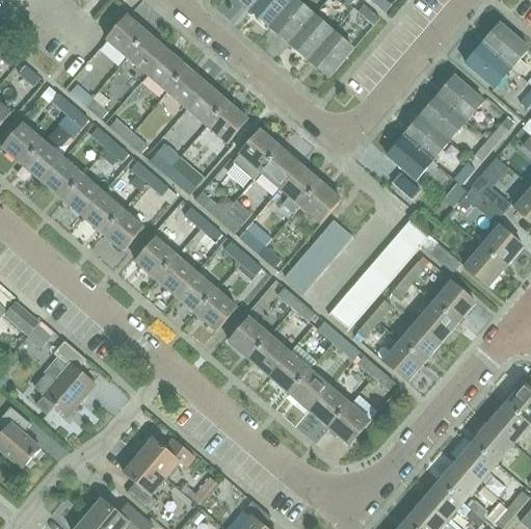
[(80,9),(87,0),(72,0),(71,1),(80,9)]
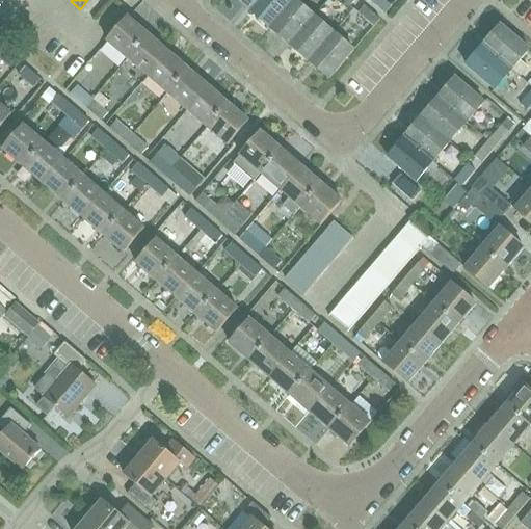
[(240,0),(249,8),(257,0),(240,0)]
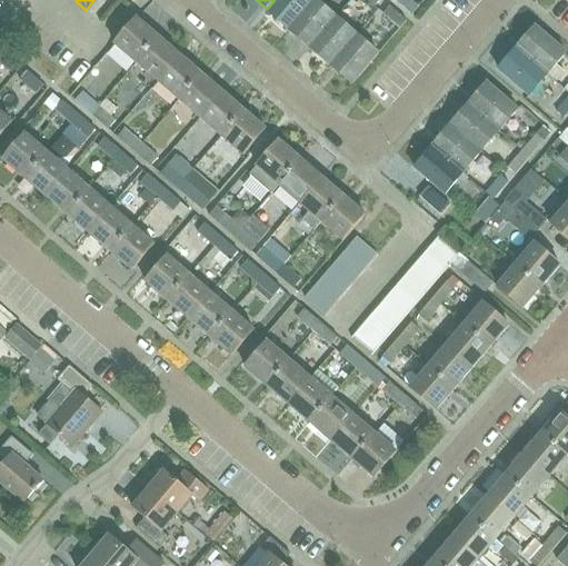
[(275,0),(267,9),(288,27),(310,0),(275,0)]
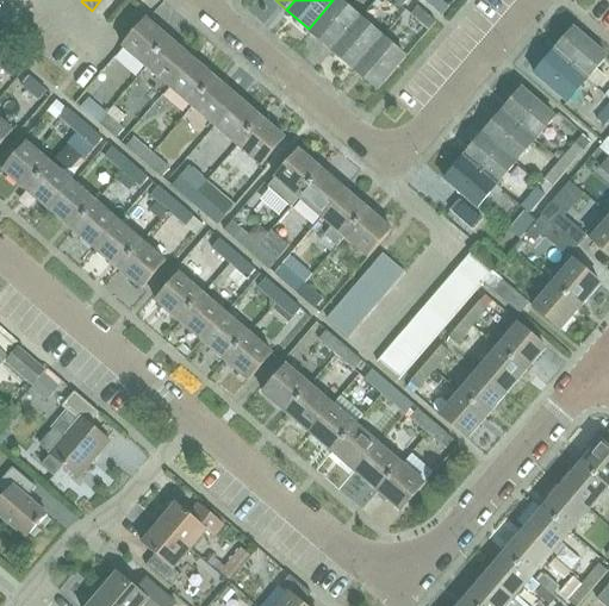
[(359,17),(340,0),(333,0),(309,29),(331,48),(359,17)]
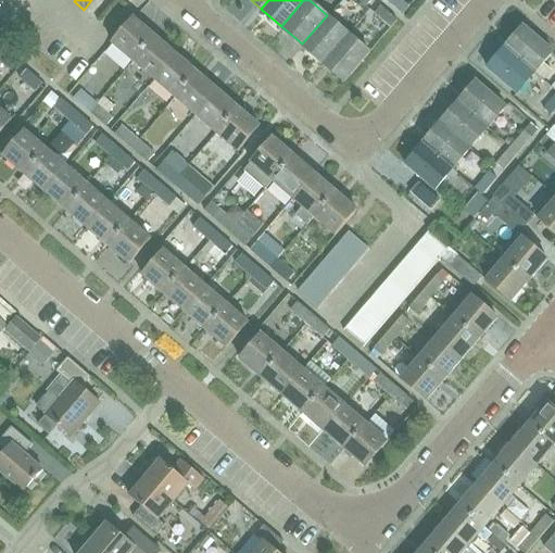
[(402,12),(408,4),(403,0),(388,0),(402,12)]
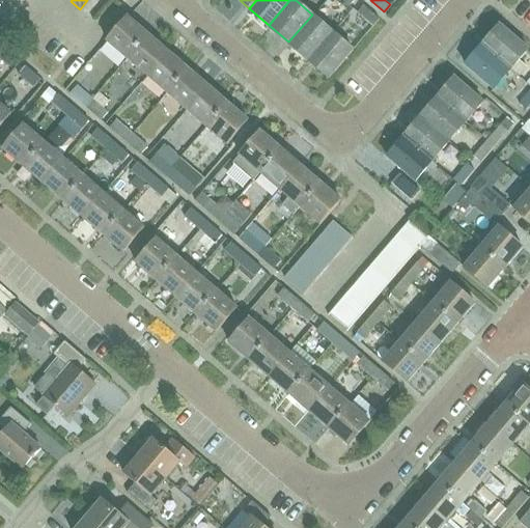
[(372,24),(379,17),(363,3),(357,10),(372,24)]
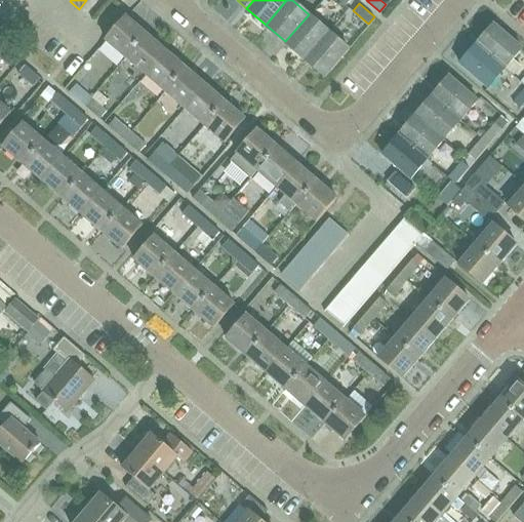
[(285,41),(304,58),(328,31),(309,14),(285,41)]
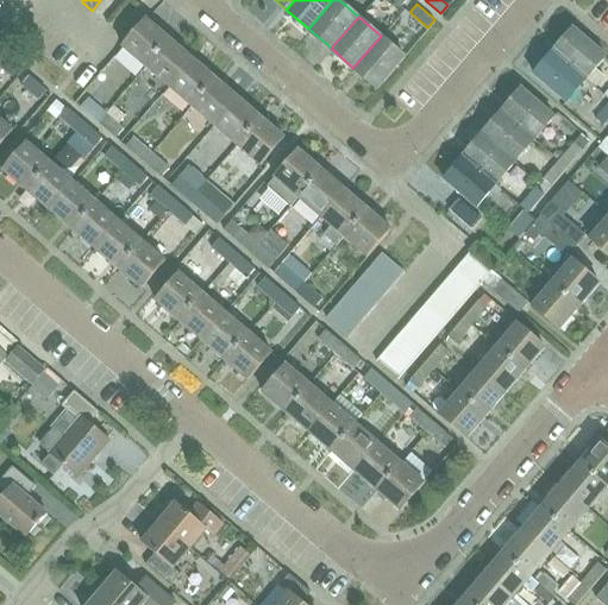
[(145,65),(169,38),(145,18),(121,44),(145,65)]
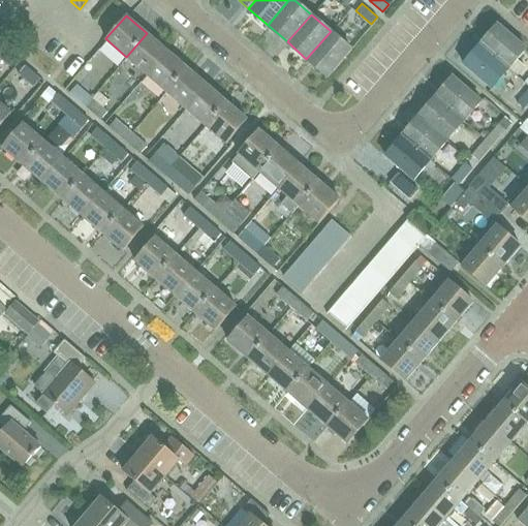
[(497,23),(479,42),(508,67),(516,73),(524,64),(517,58),(526,47),(497,23)]
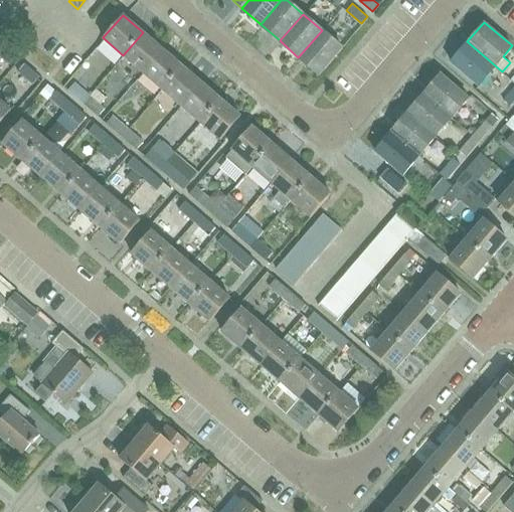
[(322,30),(298,57),(318,73),(341,46),(322,30)]
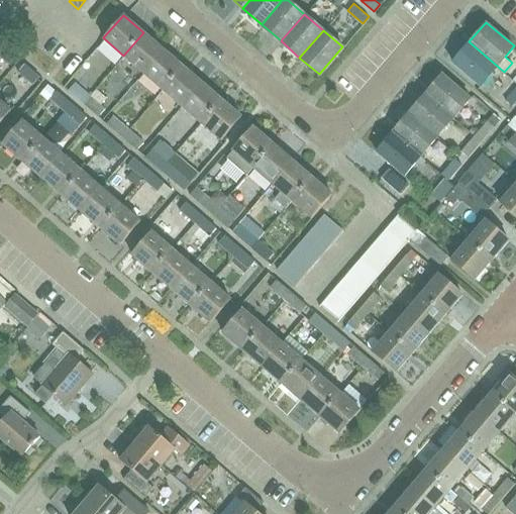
[(123,56),(142,72),(162,48),(143,32),(123,56)]
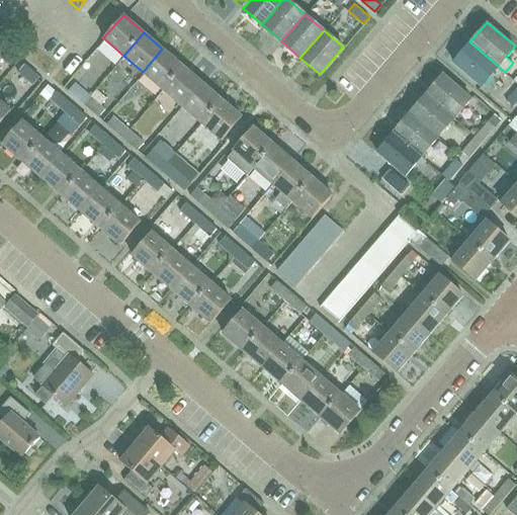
[(498,66),(469,41),(452,62),(481,86),(498,66)]
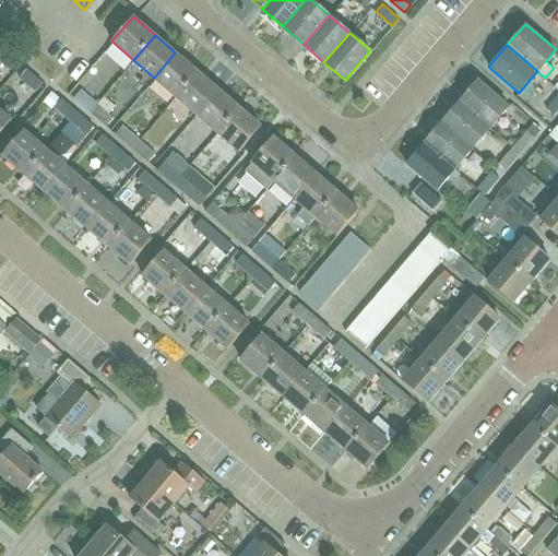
[(0,47),(0,60),(9,68),(15,60),(0,47)]
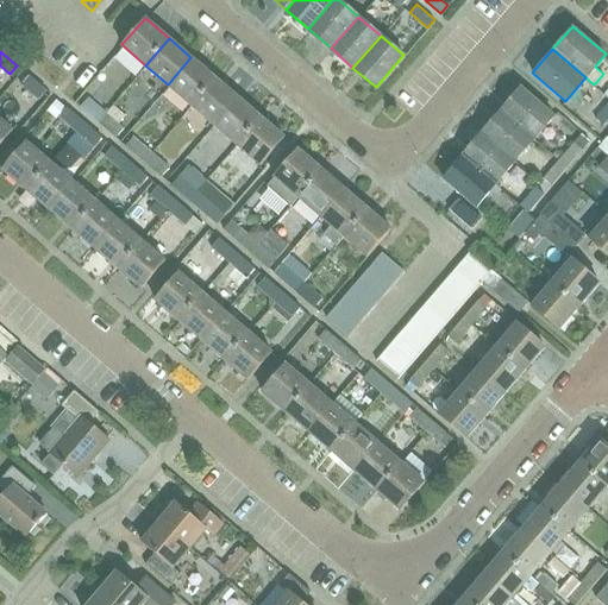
[(190,57),(168,84),(190,104),(214,77),(190,57)]
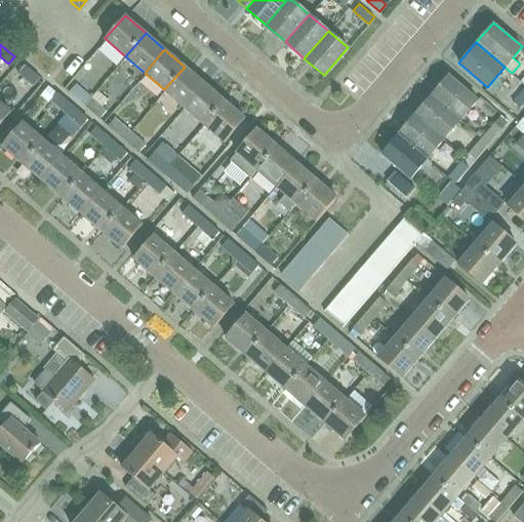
[(32,84),(39,77),(24,64),(17,72),(32,84)]
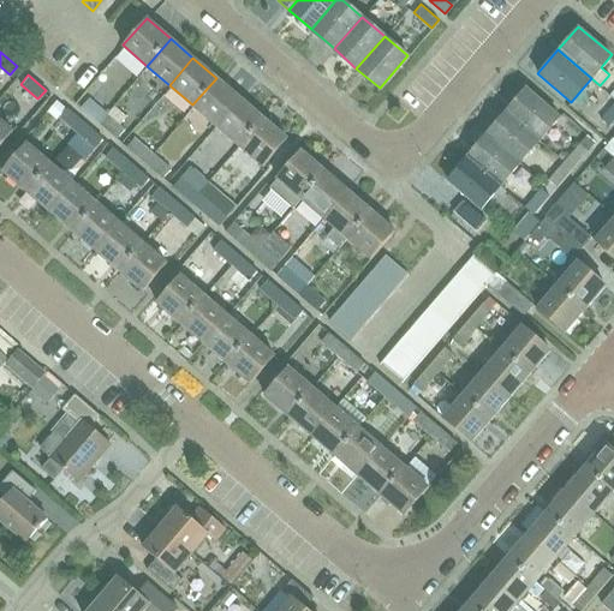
[(192,105),(215,125),(239,97),(216,78),(192,105)]
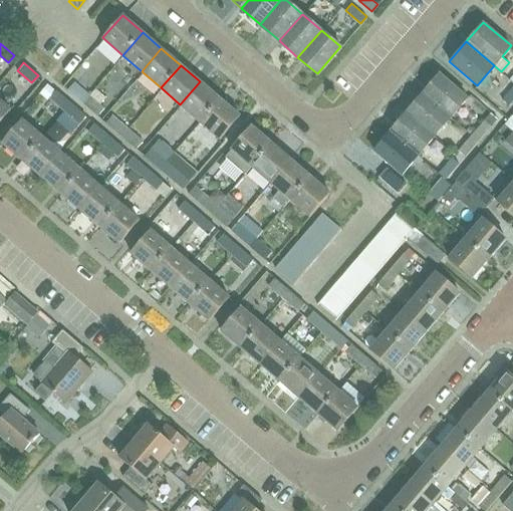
[(422,92),(450,116),(467,96),(439,73),(422,92)]
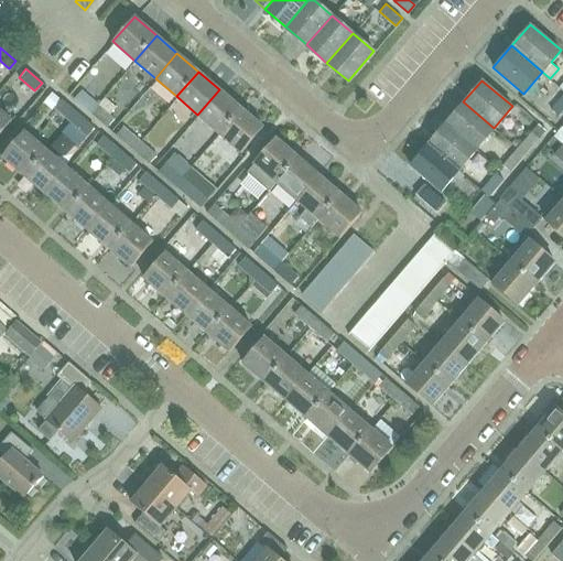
[(197,115),(218,132),(240,108),(219,89),(197,115)]
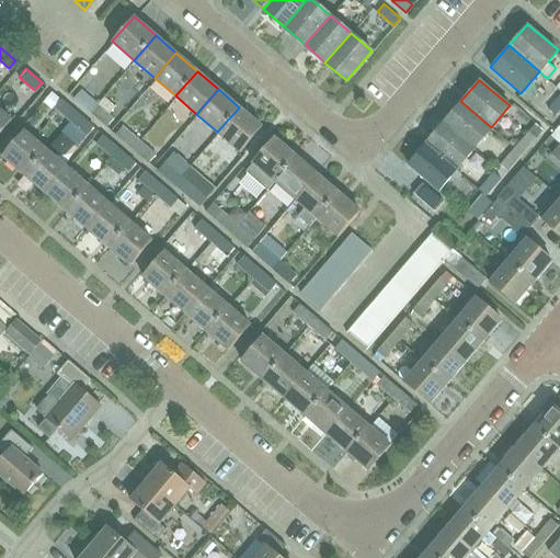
[(90,112),(96,103),(80,90),(73,98),(90,112)]
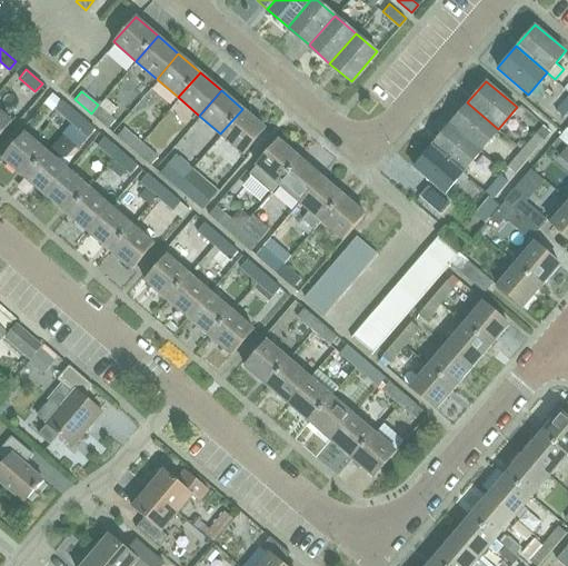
[(567,108),(567,93),(555,109),(561,116),(567,108)]
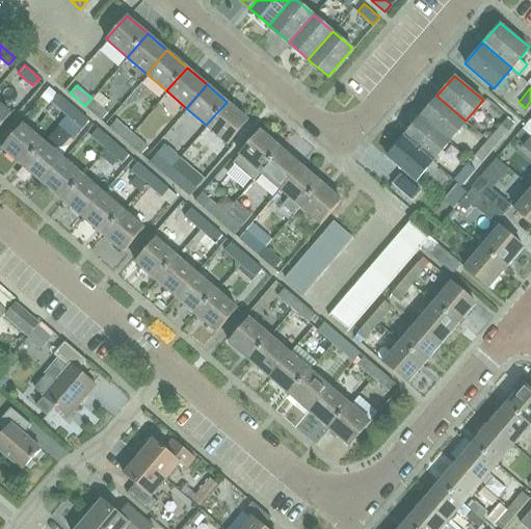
[(51,101),(67,114),(73,106),(58,93),(51,101)]
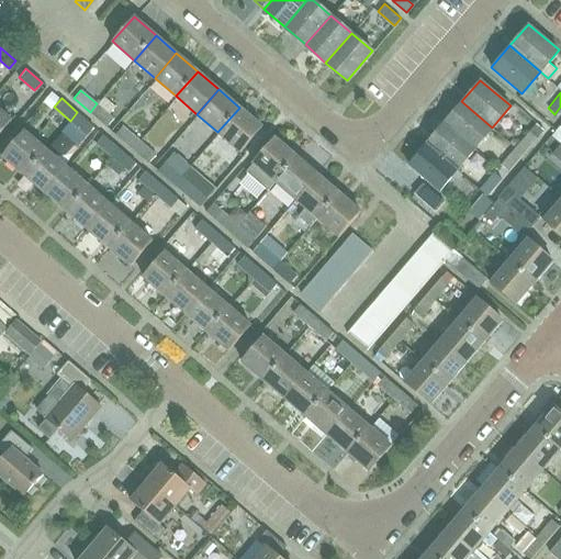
[(444,122),(474,148),(492,127),(461,101),(444,122)]
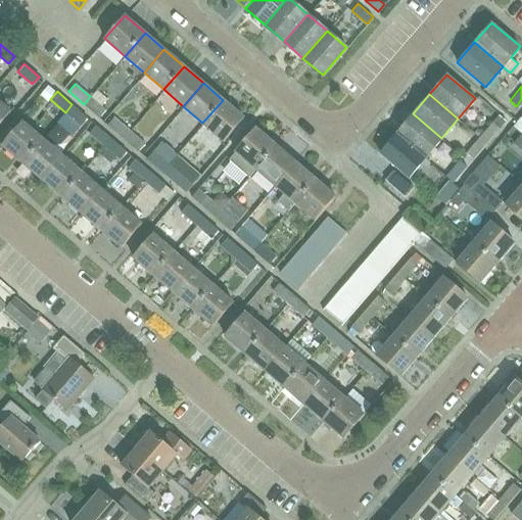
[(105,109),(90,96),(84,104),(99,116),(105,109)]
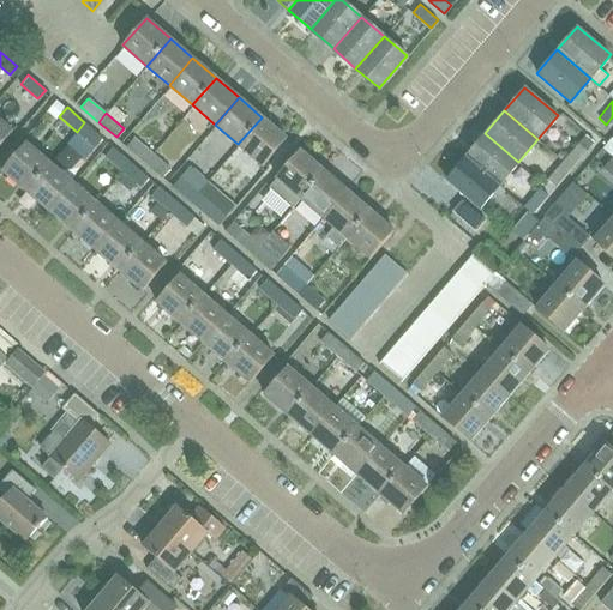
[(284,138),(262,118),(238,144),(262,164),(284,138)]
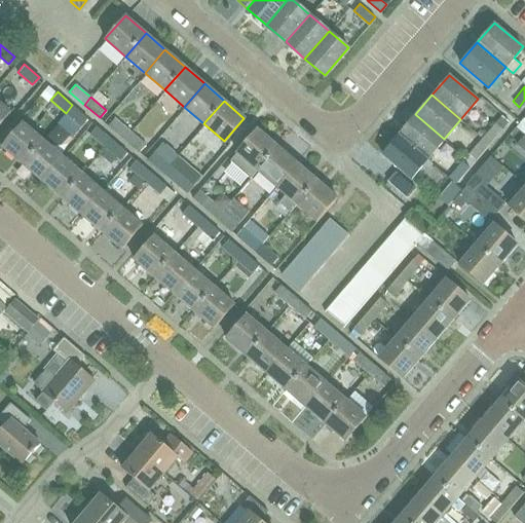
[(0,122),(9,113),(0,105),(0,122)]
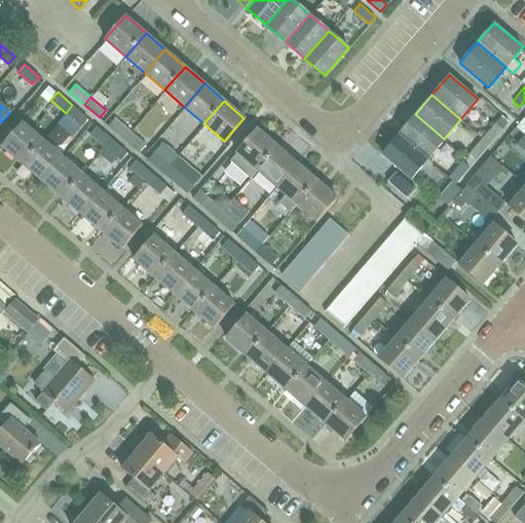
[(87,118),(72,105),(66,113),(81,125),(87,118)]
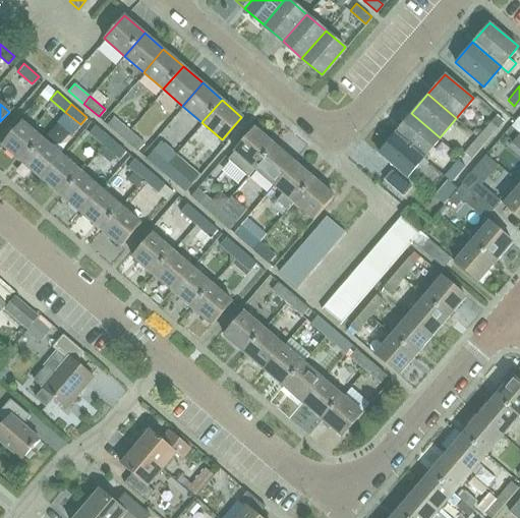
[(509,137),(519,116),(519,114),(511,110),(499,132),(509,137)]
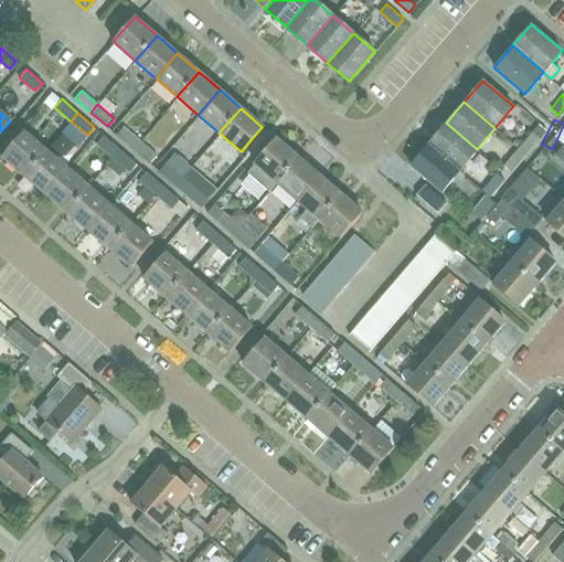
[(477,149),(446,123),(428,144),(459,170),(477,149)]
